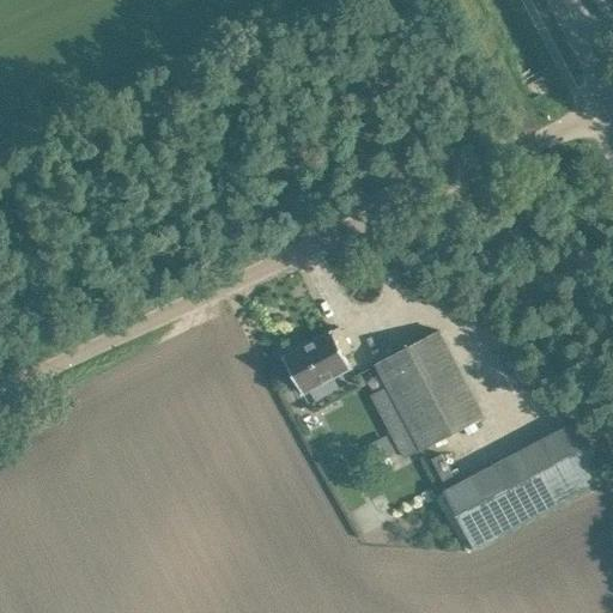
[(534,211),(541,223),(553,217),(546,205),(534,211)]
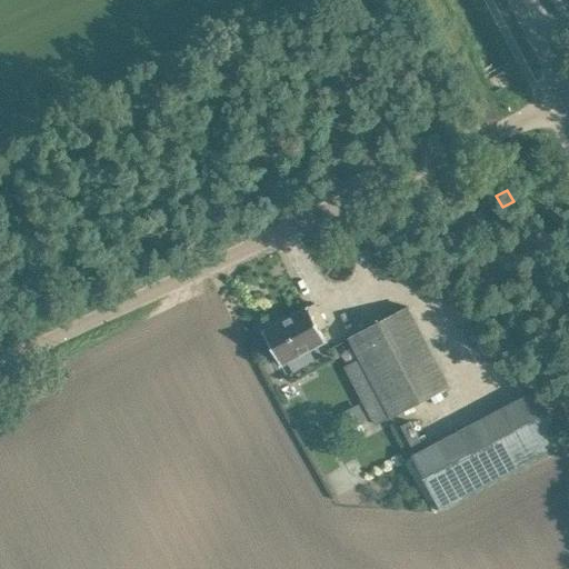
[(438,239),(432,249),(446,257),(451,246),(438,239)]
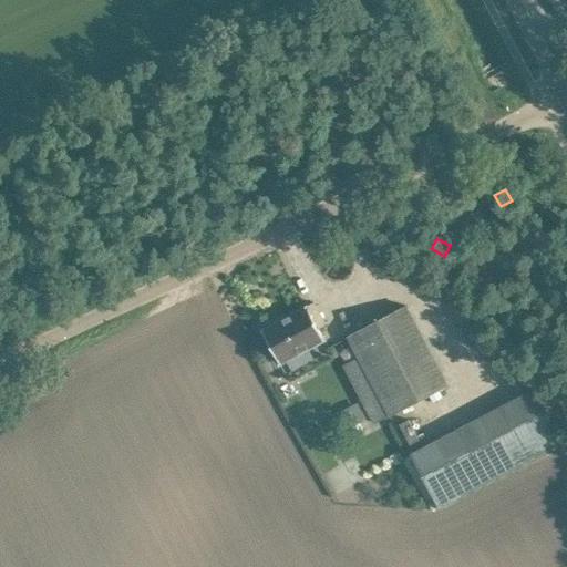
[(449,384),(418,326),(406,306),(348,337),(359,357),(390,415),(449,384)]
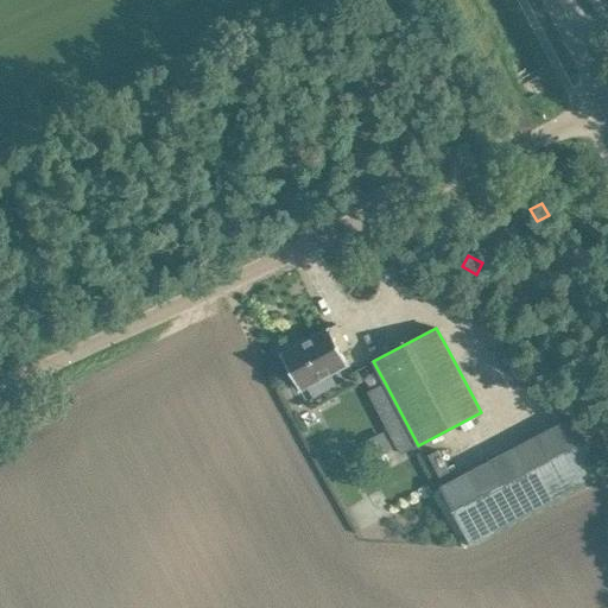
[(301,391),(348,365),(329,329),(282,355),(301,391)]
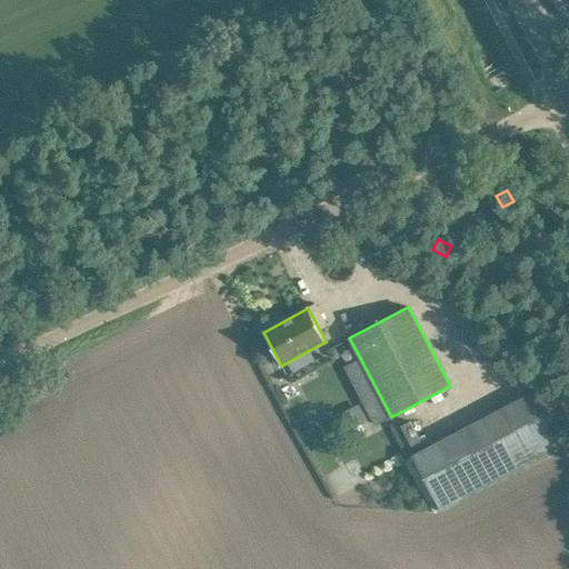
[(559,449),(566,445),(537,390),(411,456),(440,511),(515,472),(559,449)]
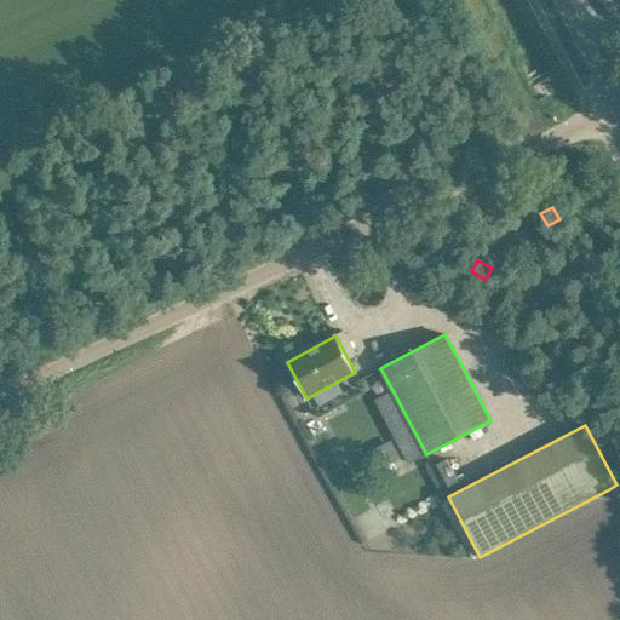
[(391,446),(374,454),(382,468),(397,459),(391,446)]
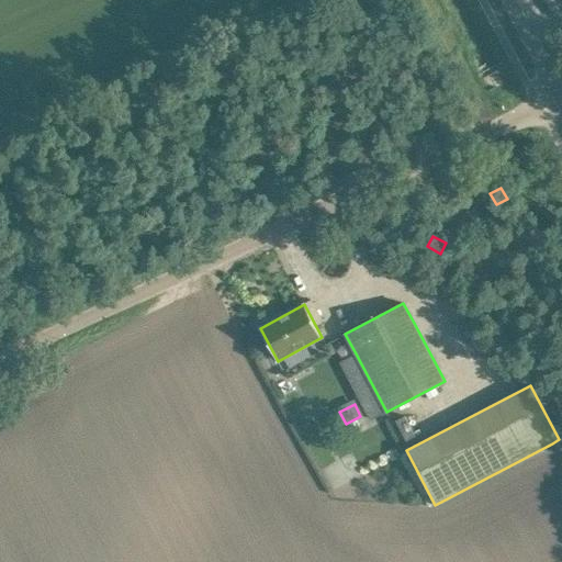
[(357,418),(348,424),(352,431),(361,426),(357,418)]
